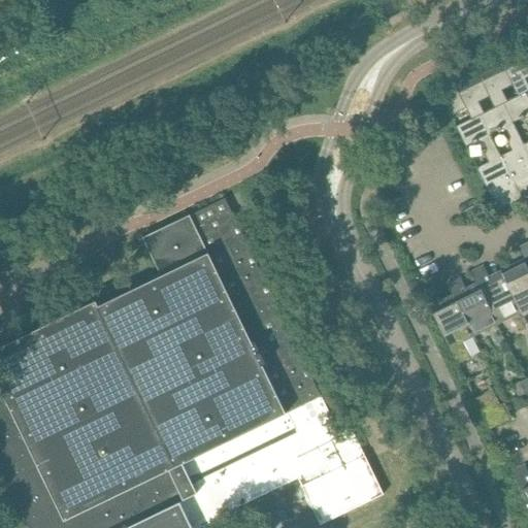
[(509,55),(499,60),(502,65),(514,85),(519,95),(507,101),(503,103),(514,123),(524,118),(527,119),(527,142),(524,144),(527,152),(527,94),(527,92),(527,91),(527,84),(525,78),(527,77),(527,56),(526,53),(512,60),(509,55)]
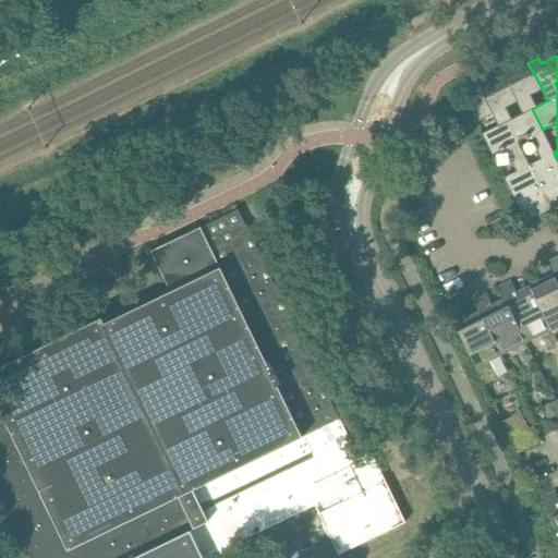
[(513,70),(504,75),(506,81),(518,102),(523,113),(511,119),(507,121),(518,143),(529,137),(535,140),(538,146),(537,152),(541,159),(530,166),(537,182),(544,179),(549,190),(557,184),(557,173),(557,172),(557,171),(557,160),(554,153),(543,130),(532,109),(536,107),(531,96),(543,89),(531,69),(517,75),(513,70)]
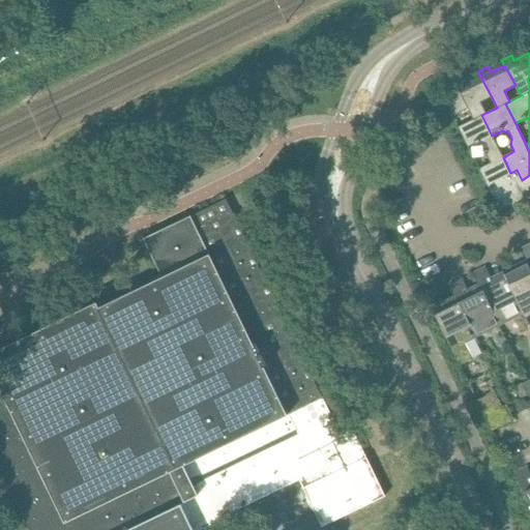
[(458,88),(442,96),(452,117),(468,109),(473,119),(458,127),(468,147),(479,142),(486,143),(489,149),(487,155),(490,163),(479,169),(478,169),(489,188),(490,188),(488,184),(493,181),(498,192),(511,185),(506,175),(510,173),(503,157),(492,136),(481,115),(486,113),(480,102),(492,97),(480,77),(467,84),(465,78),(454,83),(458,88)]
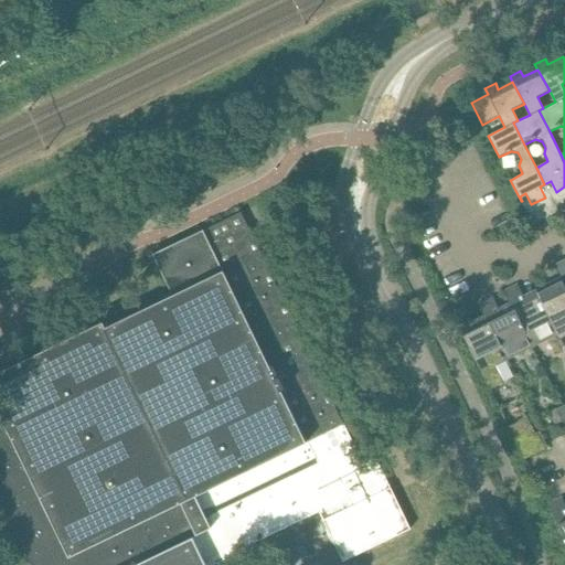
[(152,255),(156,260),(172,296),(105,329),(103,322),(0,372),(0,501),(30,564),(208,564),(319,512),(343,562),(411,529),(375,457),(362,464),(241,212),(152,255)]
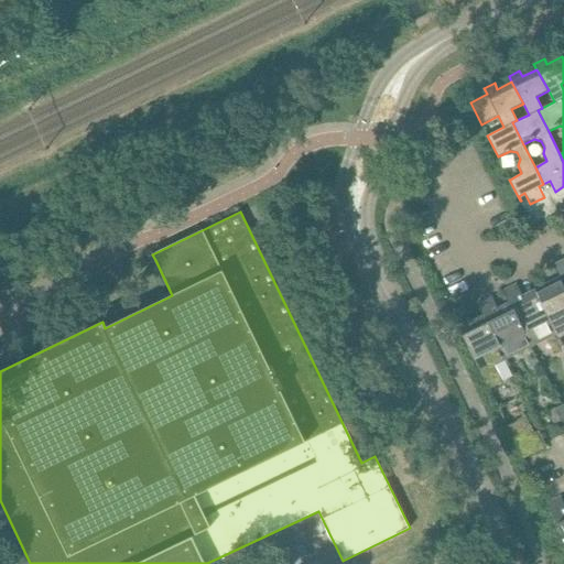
[(549,317),(563,347),(563,290),(559,279),(533,291),(537,297),(546,315),(549,317)]
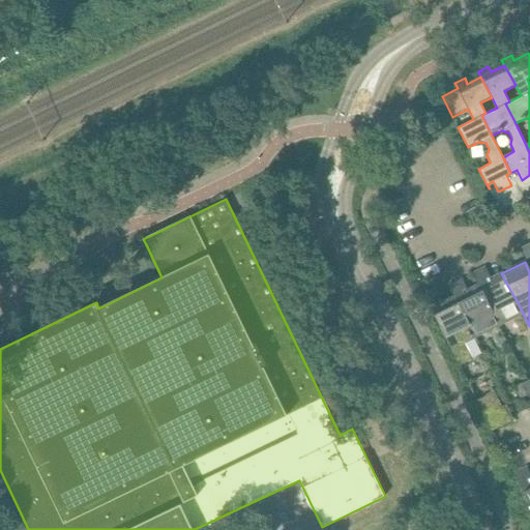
[(486,267),(474,273),(499,324),(521,314),(529,330),(529,329),(529,326),(516,298),(513,296),(504,280),(501,273),(491,278),(486,267)]
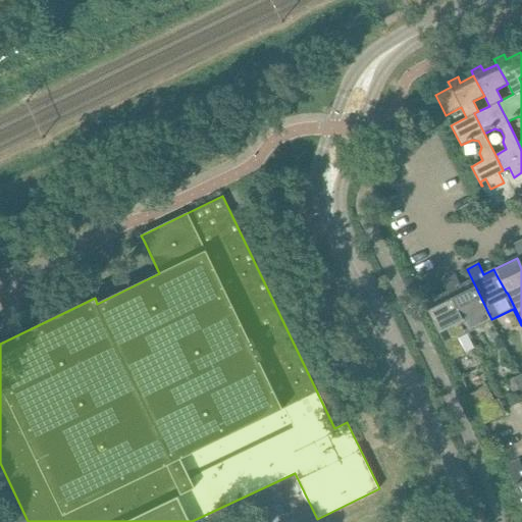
[(455,275),(444,280),(468,331),(491,319),(467,269),(465,270),(471,281),(461,285),(455,275)]
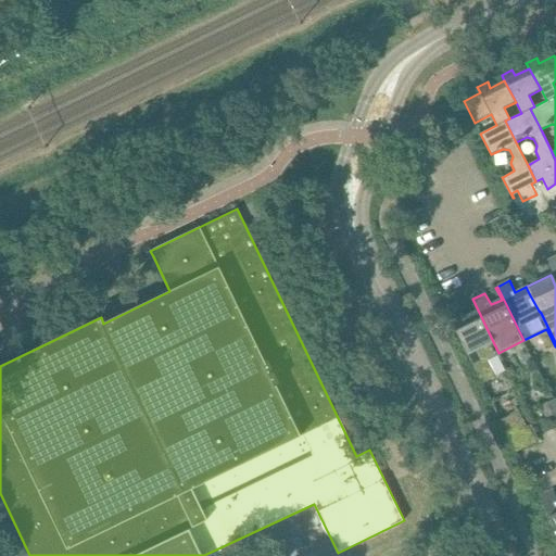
[(488,358),(498,353),(472,299),(471,300),(477,312),(466,317),(460,305),(446,312),(482,383),(496,376),(488,358)]
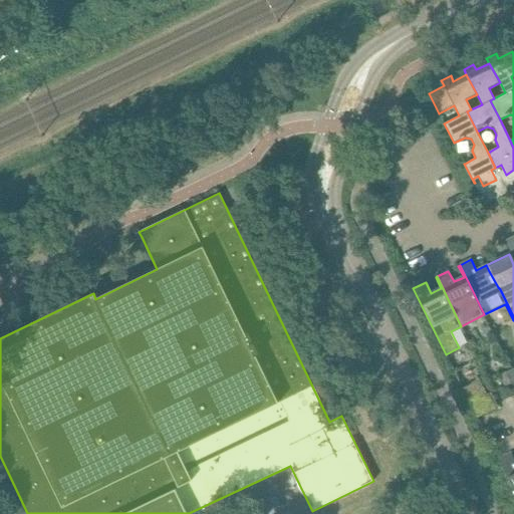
[(513,381),(513,373),(512,369),(500,375),(505,387),(513,381)]
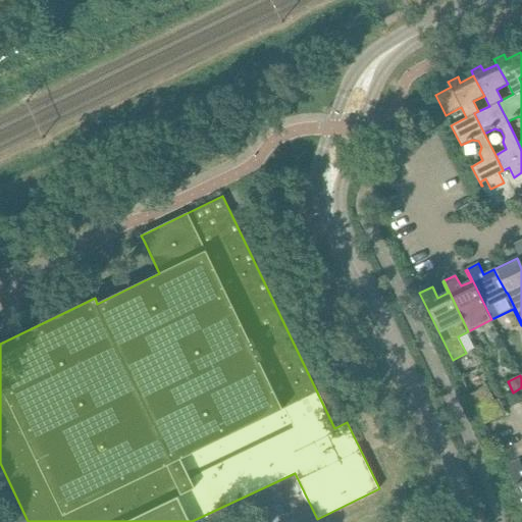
[(521,498),(521,466),(519,461),(507,467),(521,498)]
